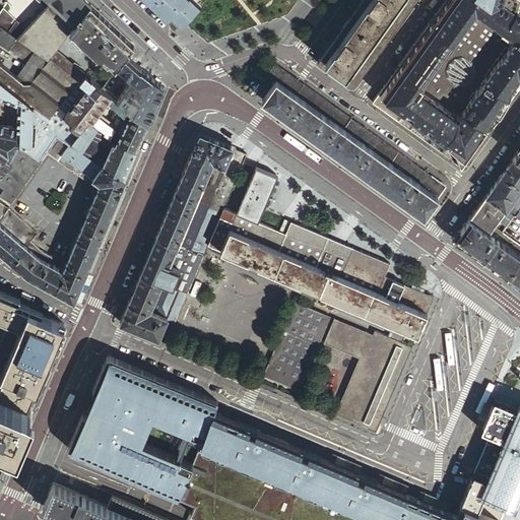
[(76,23),(50,0),(35,0),(43,7),(24,28),(16,38),(23,43),(34,51),(48,61),(59,46),(76,23)]
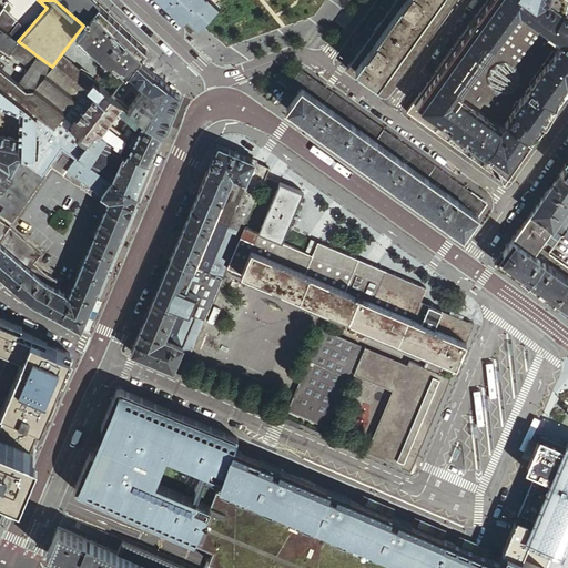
[(54,0),(83,26),(99,4),(93,0),(54,0)]
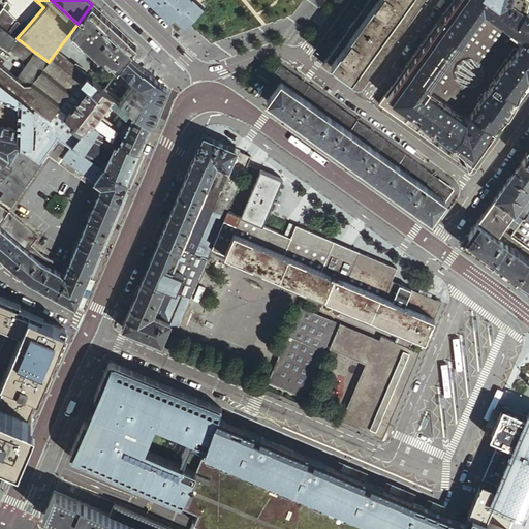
[(155,0),(158,2),(181,23),(185,19),(188,14),(200,0),(155,0)]
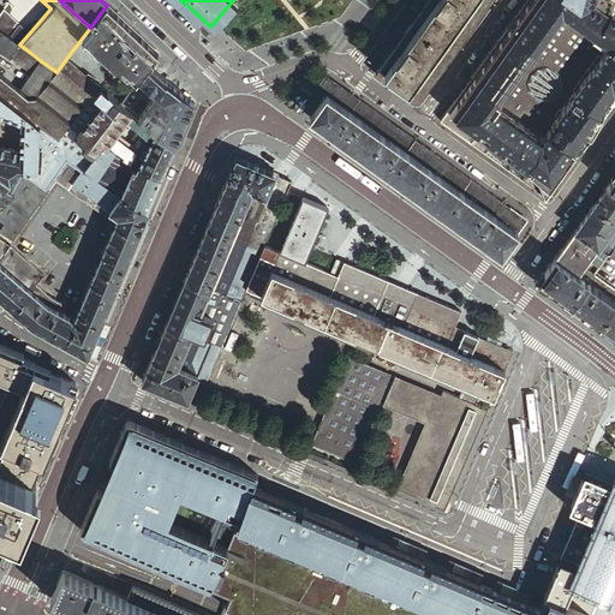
[(383,60),(375,72),(416,102),(472,24),(489,0),(427,0),(418,12),(383,60)]
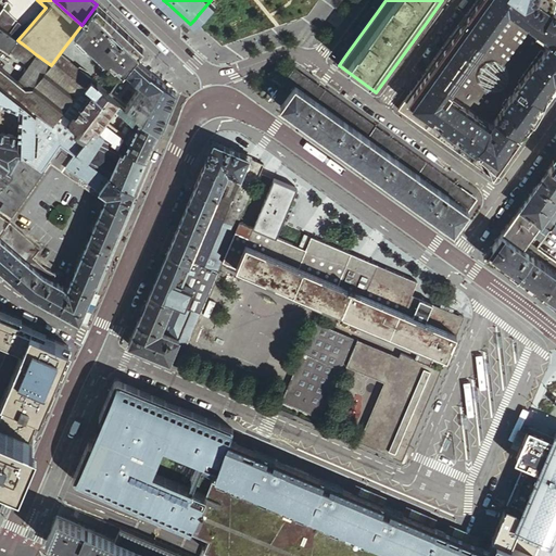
[(555,0),(476,0),(397,108),(414,119),(485,171),(487,174),(488,175),(490,176),(492,176),(503,160),(512,148),(534,116),(555,86),(555,10),(554,9),(555,0)]
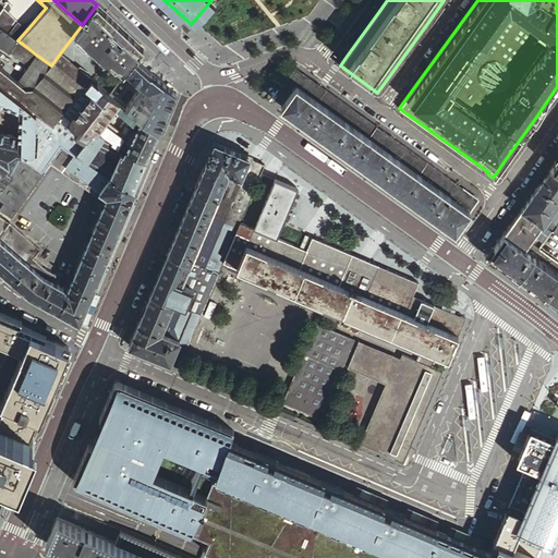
[(109,93),(134,60),(142,50),(132,40),(97,4),(82,25),(63,49),(51,65),(33,87),(24,89),(16,82),(1,70),(0,69),(0,88),(36,117),(51,130),(59,120),(92,80),(109,93)]
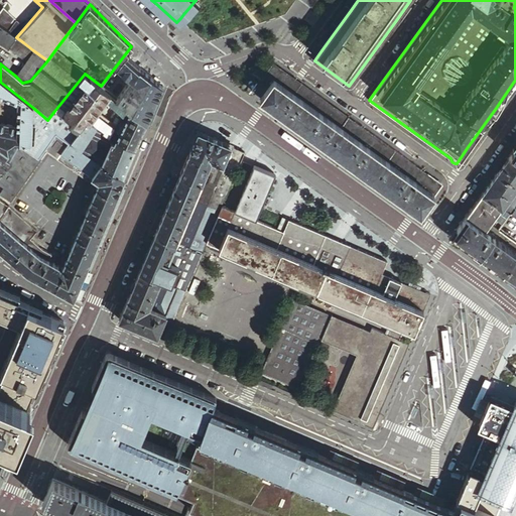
[(4,6),(0,11),(0,25),(7,31),(15,20),(16,18),(4,6)]
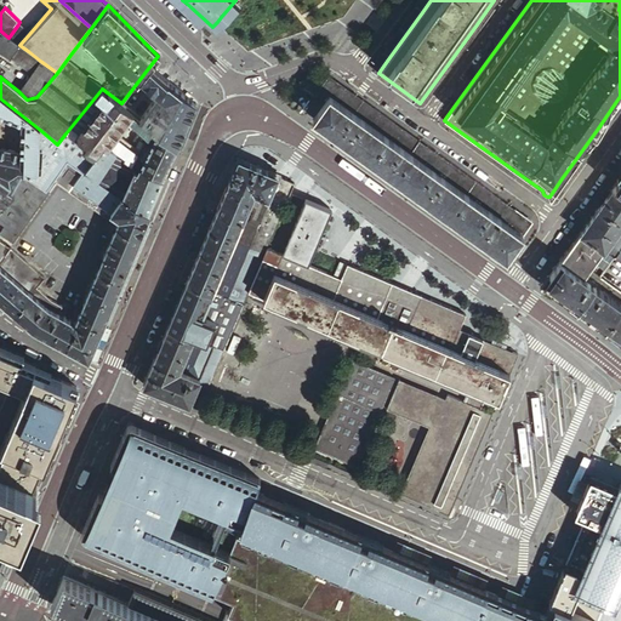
[(20,45),(29,34),(18,24),(9,38),(20,45)]
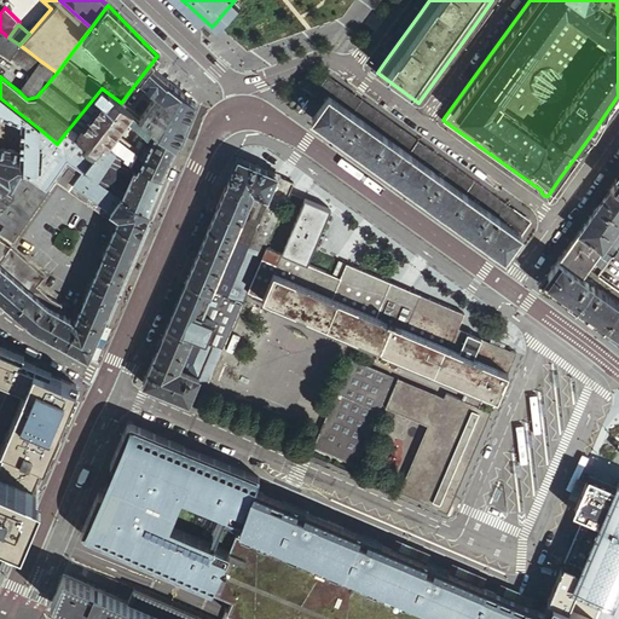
[(9,38),(0,30),(0,52),(9,59),(19,45),(9,38)]
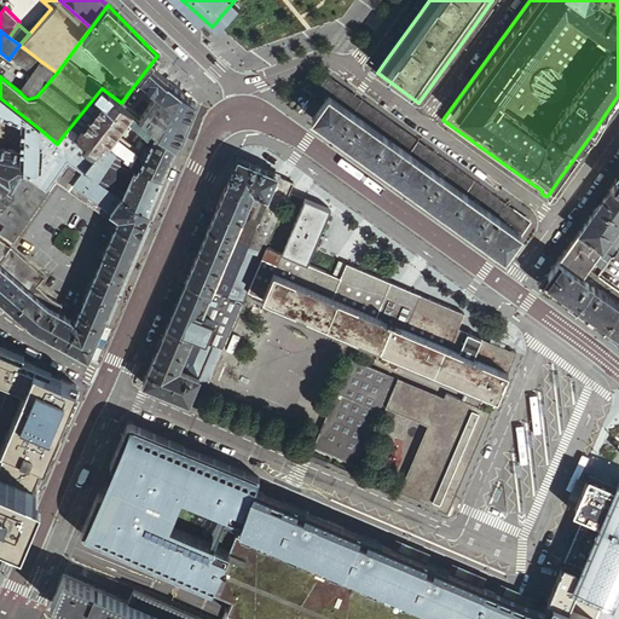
[(28,51),(19,45),(9,59),(17,65),(28,51)]
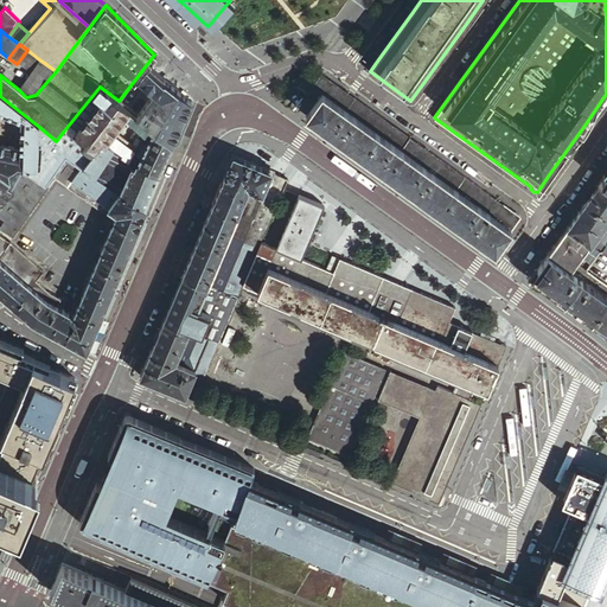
[(39,59),(27,50),(17,64),(30,74),(39,59)]
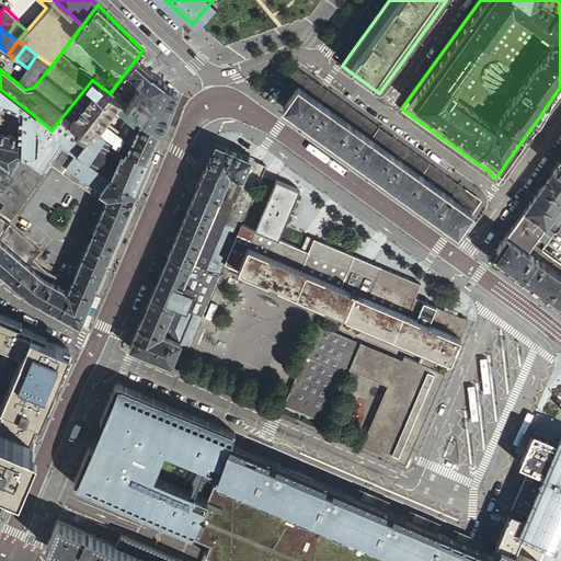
[(36,55),(27,68),(16,82),(24,90),(33,88),(52,66),(36,55)]
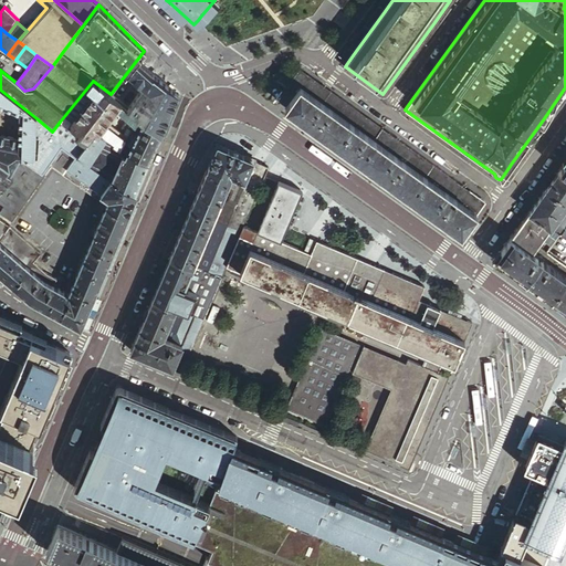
[(160,130),(166,117),(171,104),(175,96),(136,61),(111,94),(139,118),(158,135),(160,130)]
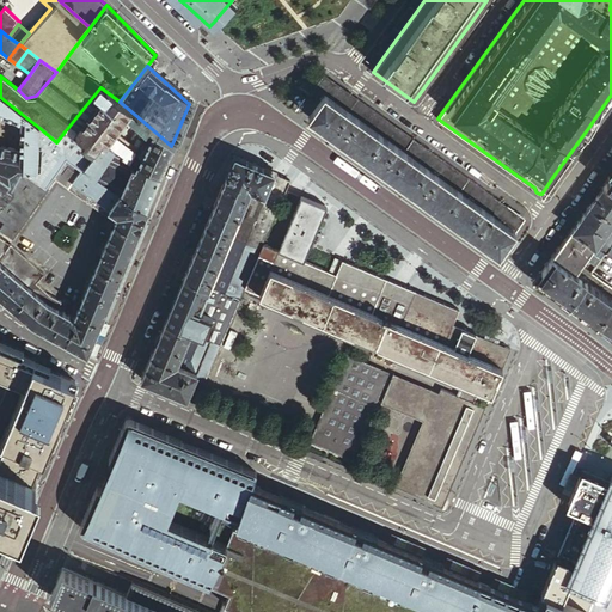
[(363,154),(389,120),(325,74),(311,95),(318,101),(308,115),(314,120),(326,128),(338,136),(356,150),(363,154)]
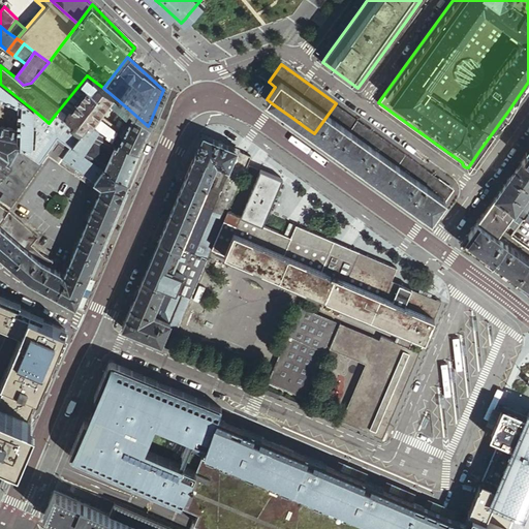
[(127,118),(130,111),(103,88),(87,75),(56,114),(81,133),(84,129),(96,134),(111,141),(113,135),(117,126),(97,117),(104,99),(127,118)]
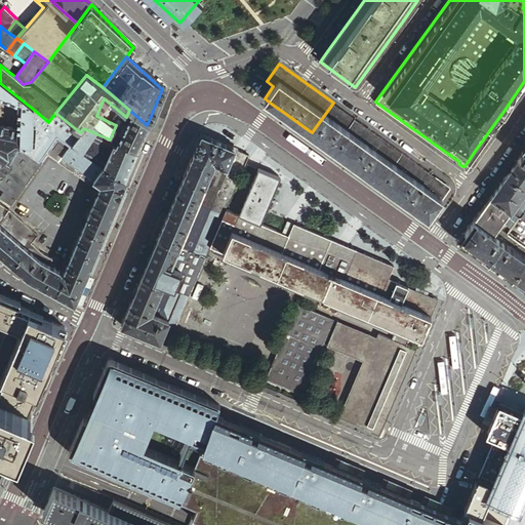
[(17,144),(17,146),(33,147),(34,110),(0,83),(0,95),(17,105),(17,129),(0,126),(0,135),(11,138),(11,143),(17,144)]
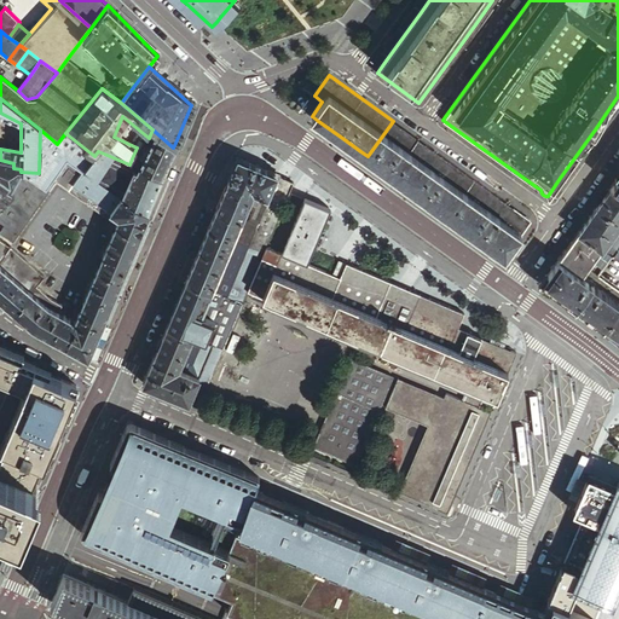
[(417,139),(393,121),(368,156),(385,168),(392,174),(417,139)]
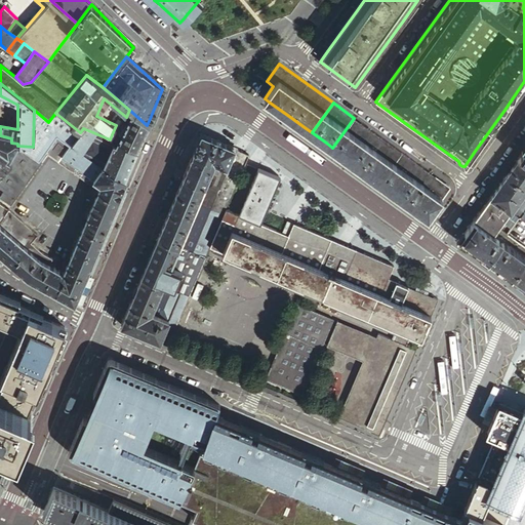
[(71,145),(80,132),(55,113),(48,122),(34,110),(33,147),(17,146),(40,162),(46,154),(56,161),(70,145),(71,145)]
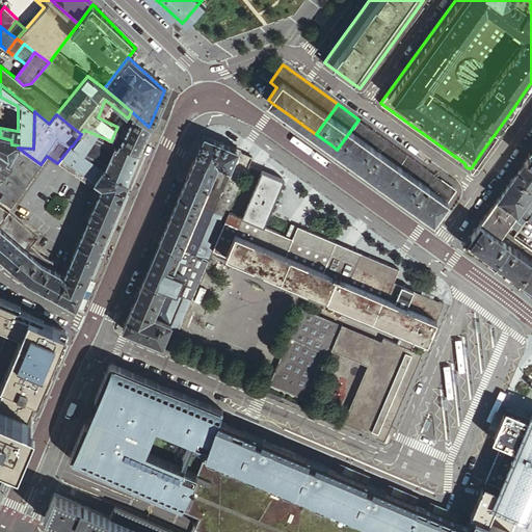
[(148,131),(149,127),(131,111),(128,118),(127,124),(121,138),(113,136),(111,141),(115,143),(137,154),(140,148),(148,131)]
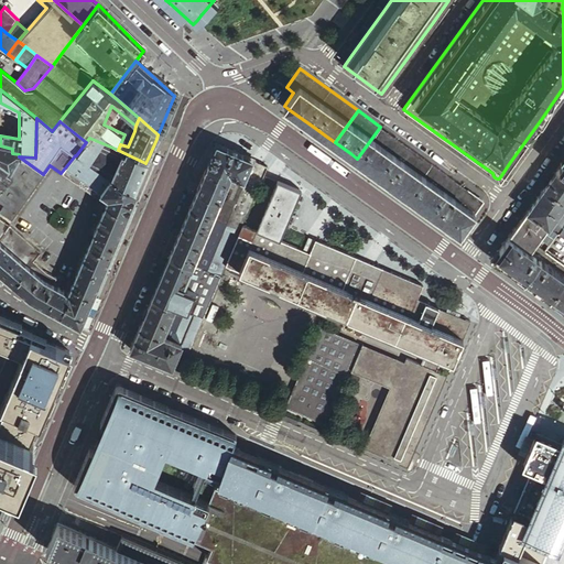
[(380,127),(357,159),(372,170),(399,188),(408,195),(432,163),(380,127)]
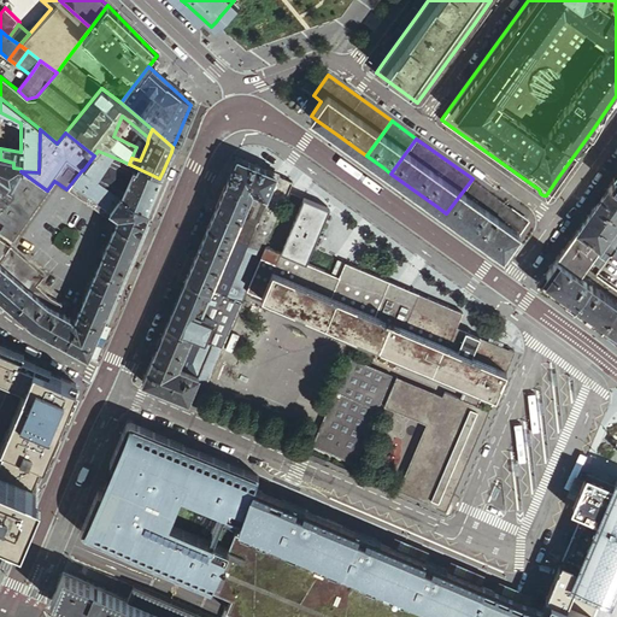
[(95,180),(112,157),(98,151),(94,156),(83,170),(95,180)]
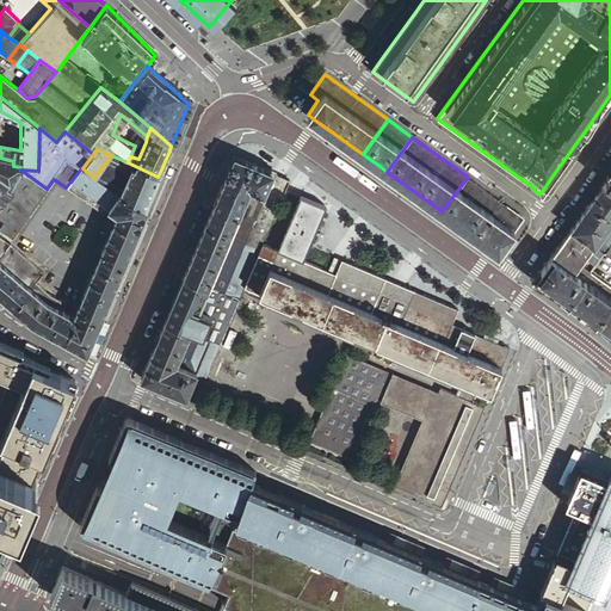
[(133,165),(128,162),(111,155),(94,178),(110,190),(119,195),(133,165)]
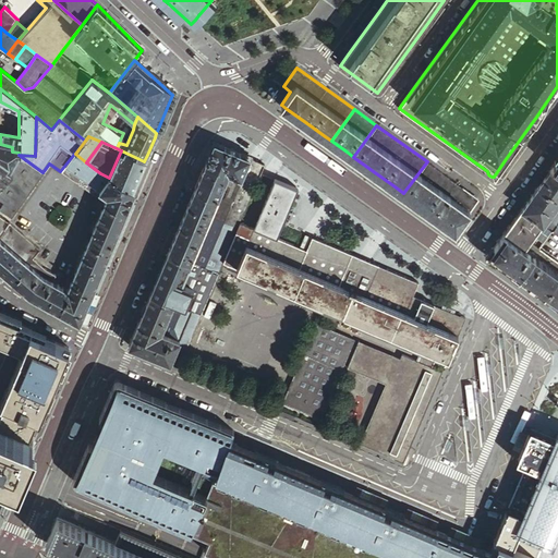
[(214,143),(205,164),(255,185),(264,165),(249,158),(227,148),(214,143)]
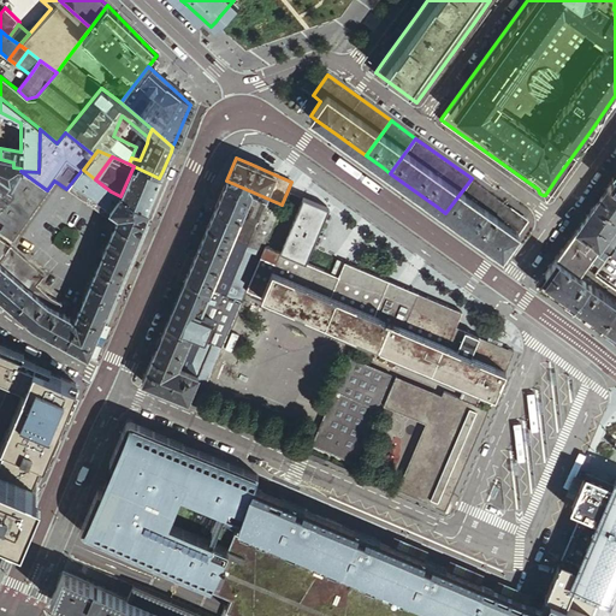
[(0,183),(11,191),(21,171),(21,169),(13,167),(13,163),(0,159),(0,183)]
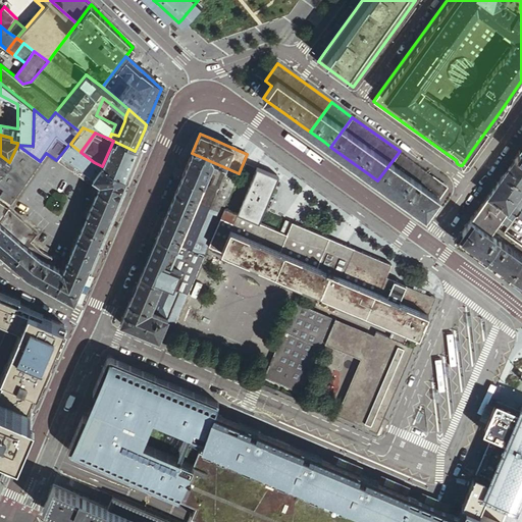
[(127,168),(135,151),(113,141),(102,166),(122,179),(127,168)]
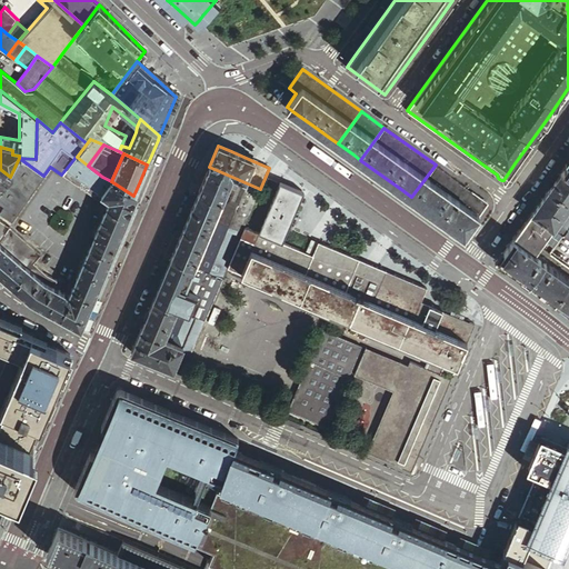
[(136,196),(133,196),(111,181),(102,177),(88,166),(77,157),(76,157),(61,175),(97,200),(100,196),(108,201),(106,207),(127,217),(136,196)]
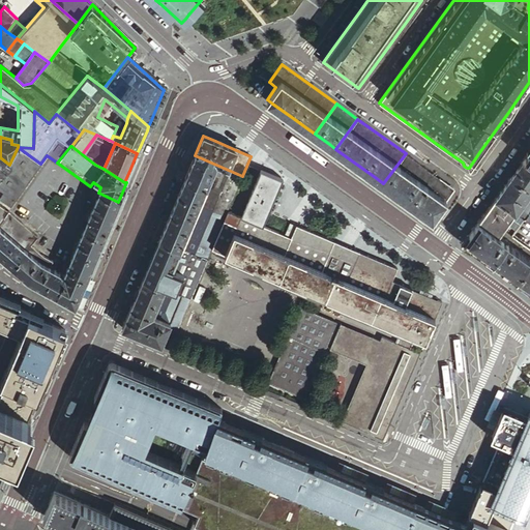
[(11,167),(0,180),(0,192),(2,194),(0,196),(0,200),(9,208),(40,164),(18,147),(9,165),(11,167)]
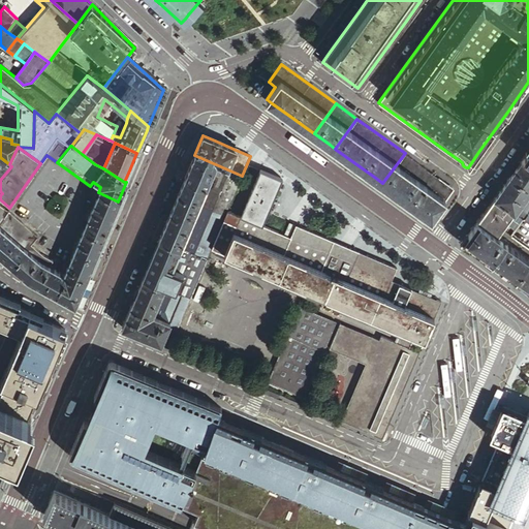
[(453,188),(405,153),(382,183),(392,190),(400,195),(412,205),(418,210),(427,215),(431,218),(453,188)]
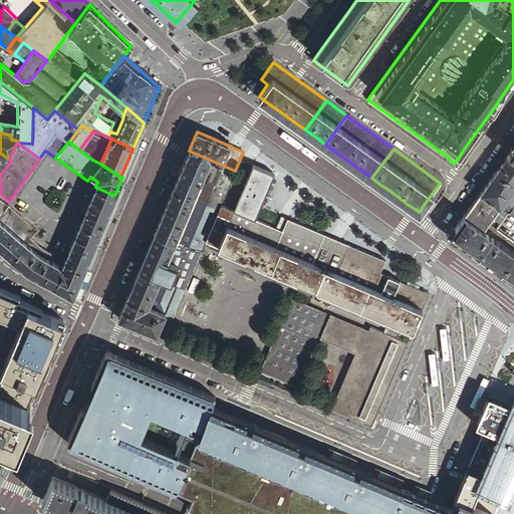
[(180,171),(179,174),(225,194),(235,171),(189,151),(187,155),(184,163),(180,171)]
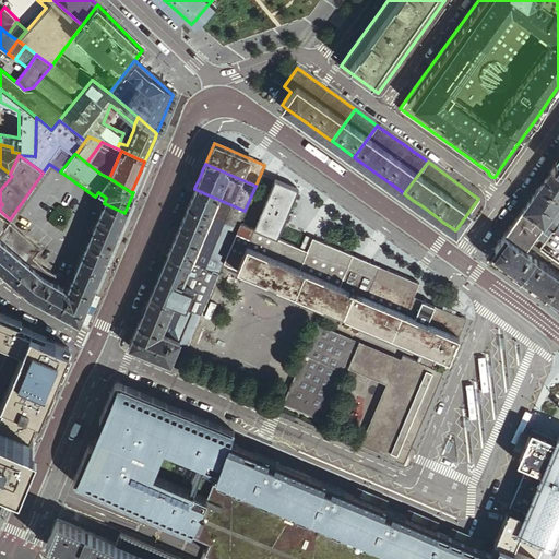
[(0,166),(0,190),(12,176),(10,174),(0,166)]
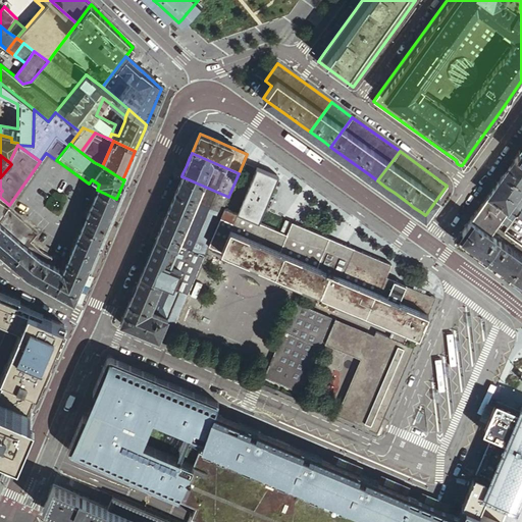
[(521,185),(521,161),(515,156),(510,163),(503,173),(521,187),(521,185)]
